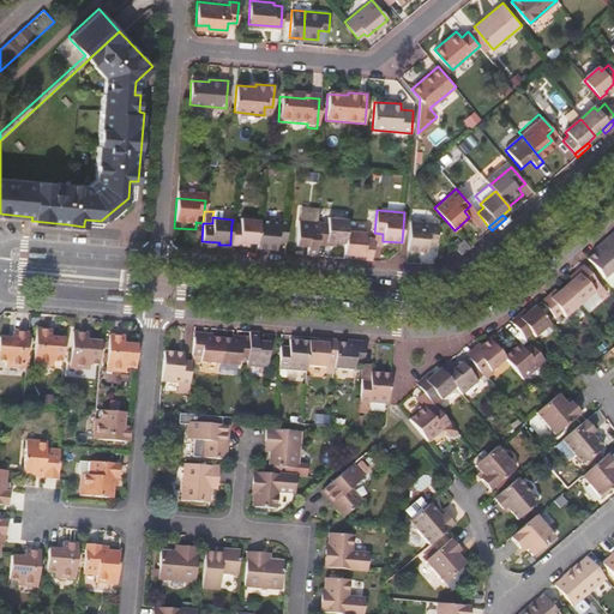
[(318,241),(335,242),(345,244),(347,230),(347,220),(327,217),(327,223),(319,222),(318,241)]
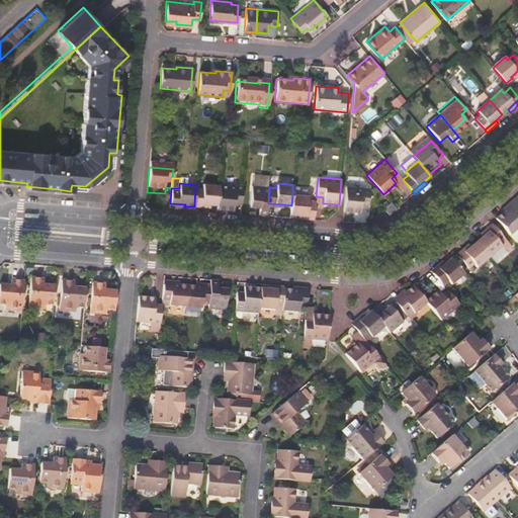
[(202,188),(195,188),(194,203),(209,204),(218,205),(219,185),(203,184),(202,188)]
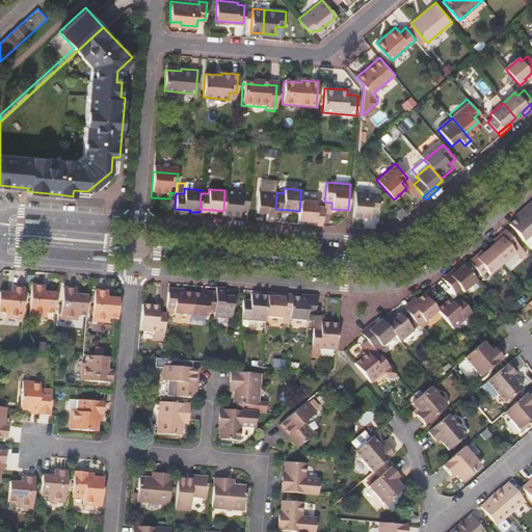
[(249,191),(224,189),(224,190),(223,211),(222,214),(231,215),(240,216),(240,209),(247,210),(249,191)]
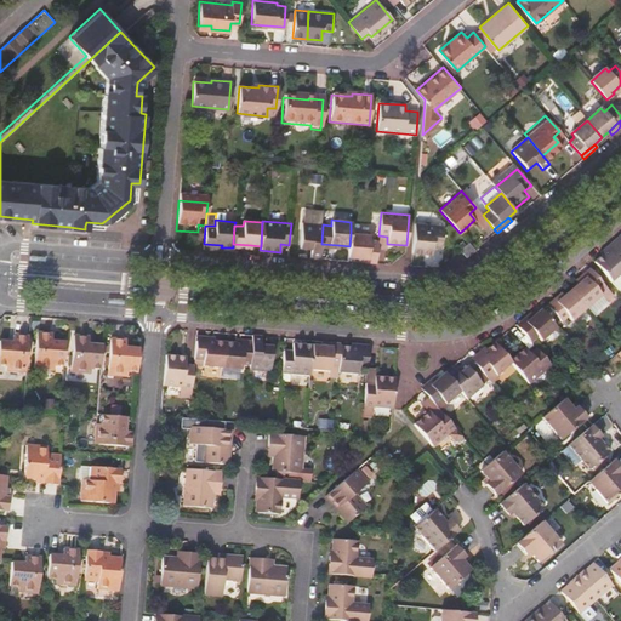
[(311,249),(309,258),(320,258),(320,248),(322,244),(323,224),(301,223),(298,248),(311,249)]
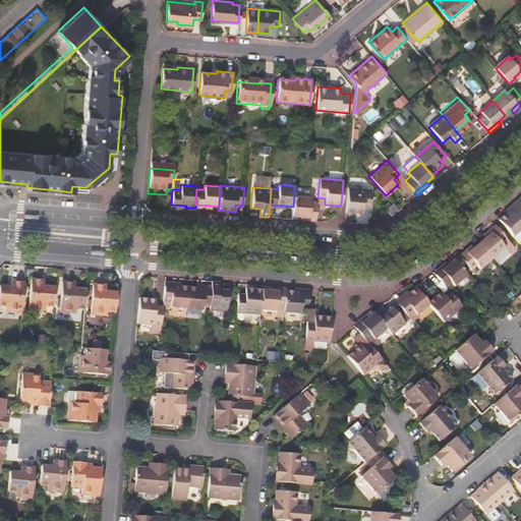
[(371,189),(348,187),(345,213),(362,214),(363,208),(370,208),(371,189)]
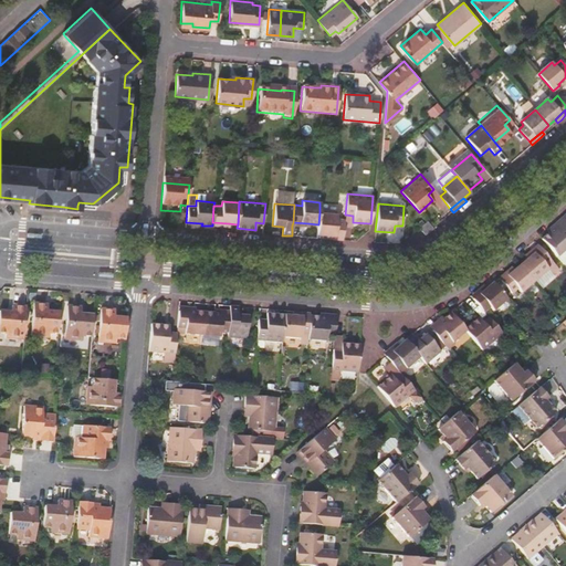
[(345,215),(320,212),(318,224),(317,234),(326,234),(326,236),(343,237),(345,215)]
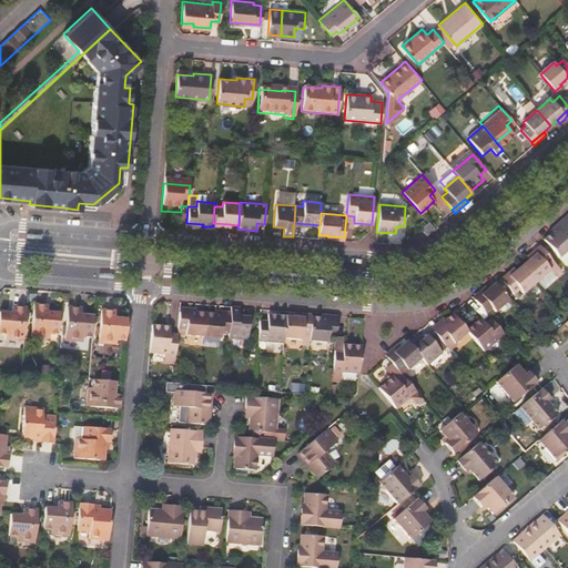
[(553,233),(564,224),(560,221),(553,227),(549,230),(551,232),(553,233)]
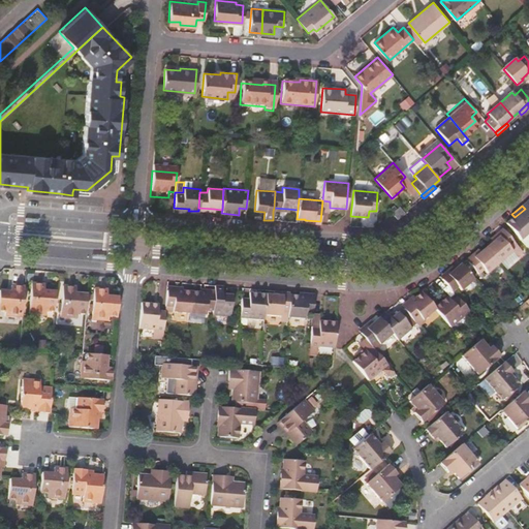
[(398,220),(405,214),(399,208),(392,213),(398,220)]
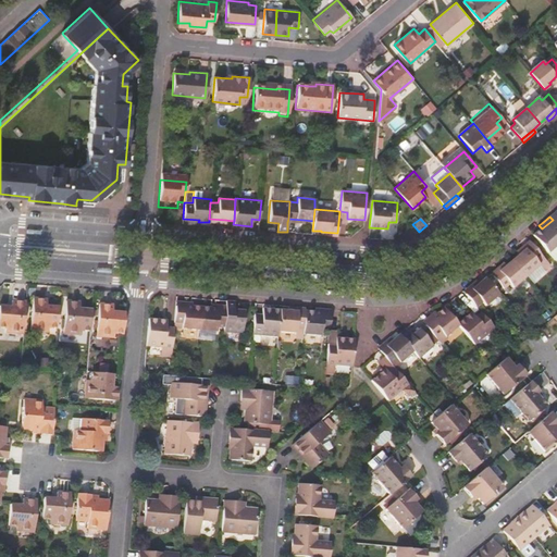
[(542,229),(541,227),(532,234),(536,238),(547,252),(556,243),(556,224),(553,220),(542,229)]
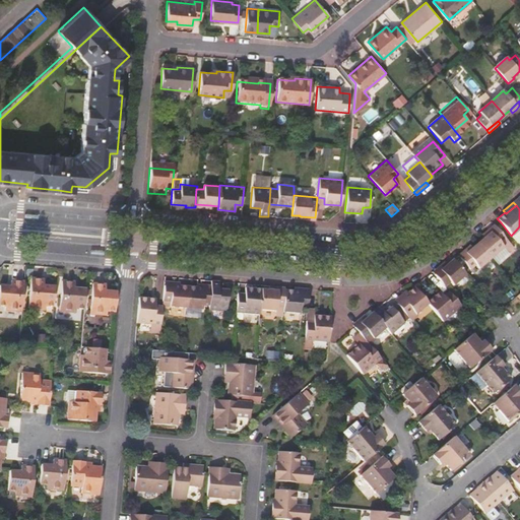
[(483,237),(496,226),(493,224),(485,231),(481,234),(483,237)]
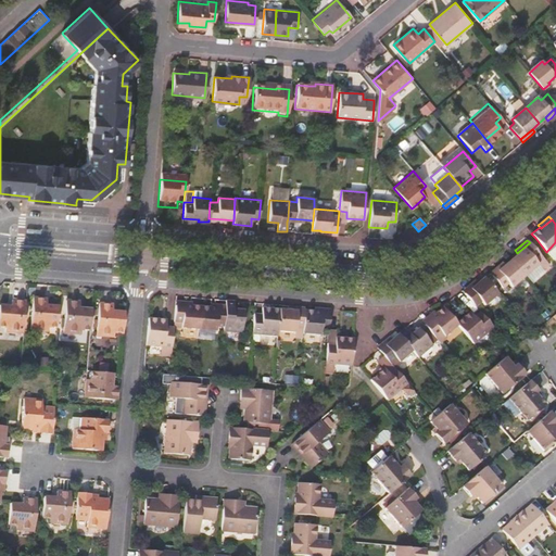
[(530,242),(517,253),(510,258),(525,275),(538,264),(534,260),(541,254),(530,242)]
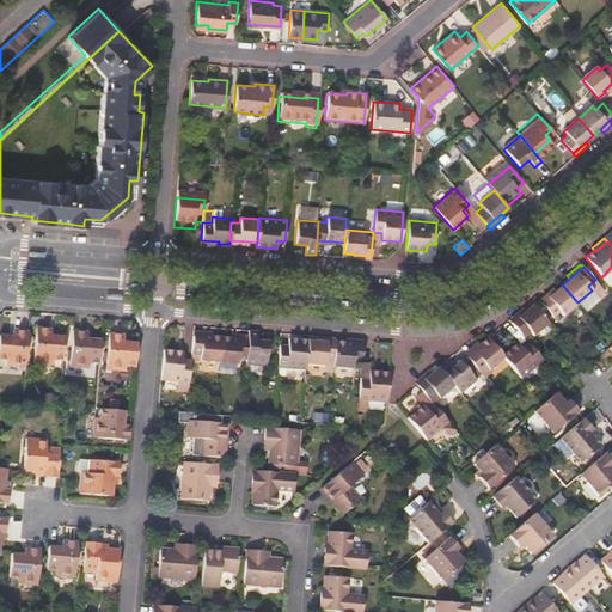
[(555,291),(542,303),(552,317),(560,311),(563,314),(577,303),(562,285),(555,291)]
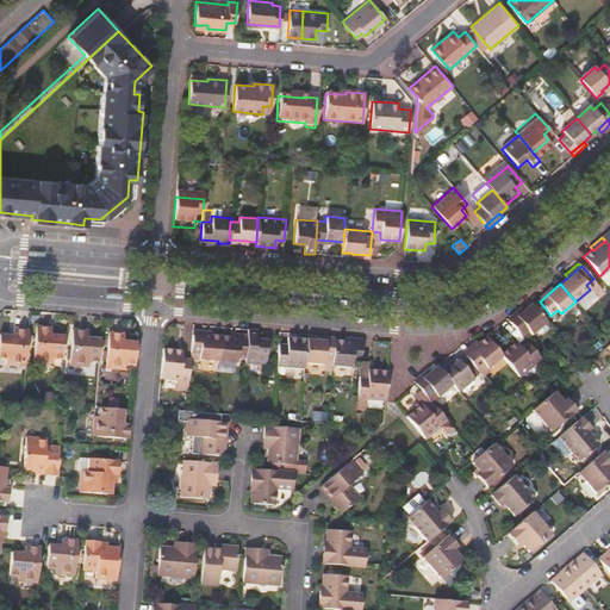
[(540,302),(553,290),(551,287),(541,294),(536,299),(540,302)]
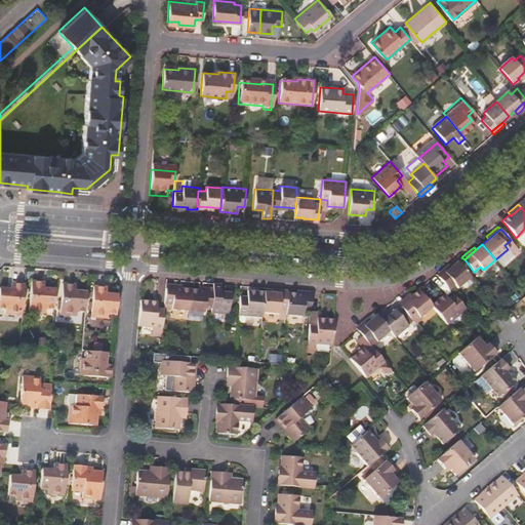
[(457,288),(470,277),(459,265),(456,261),(450,267),(438,277),(449,289),(454,285),(457,288)]
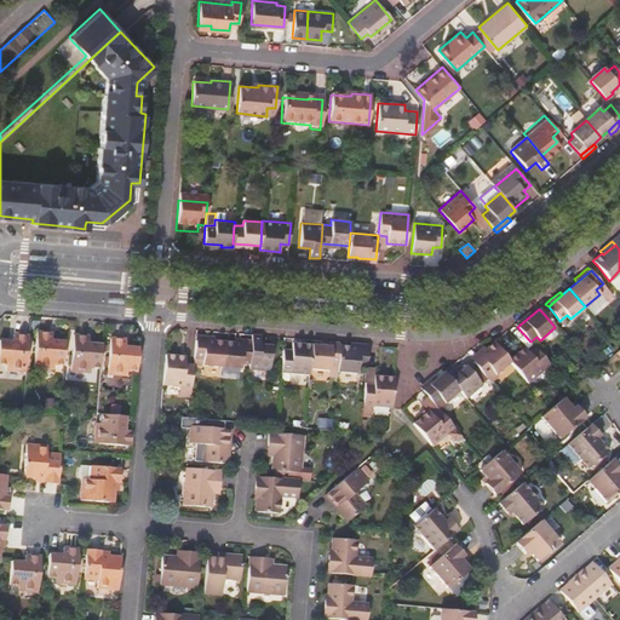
[(517,327),(532,315),(528,311),(524,315),(515,323),(517,327)]
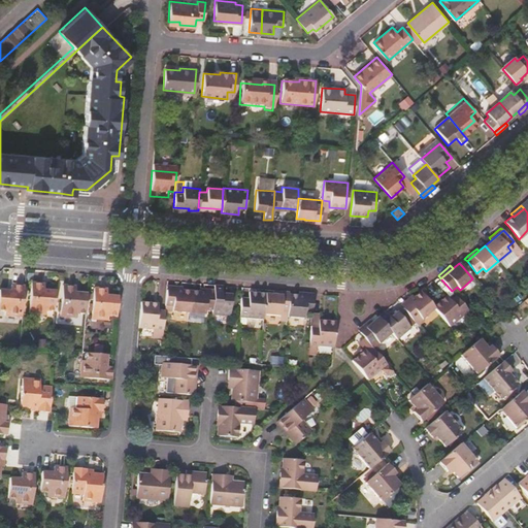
[(45,309),(53,310),(55,290),(43,289),(44,283),(32,282),(29,312),(45,314),(45,309)]
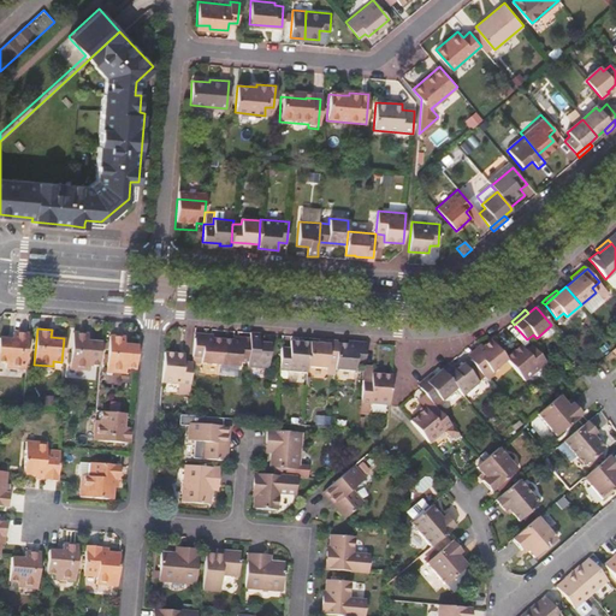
[(211,339),(194,338),(193,356),(200,357),(200,363),(220,365),(223,330),(213,329),(212,329),(212,335),(211,335),(211,339)]
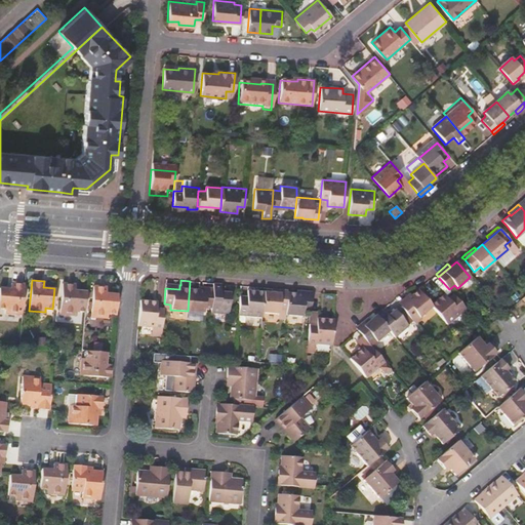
[(204,308),(211,308),(213,291),(198,290),(198,287),(198,282),(190,281),(188,311),(203,312),(204,308)]
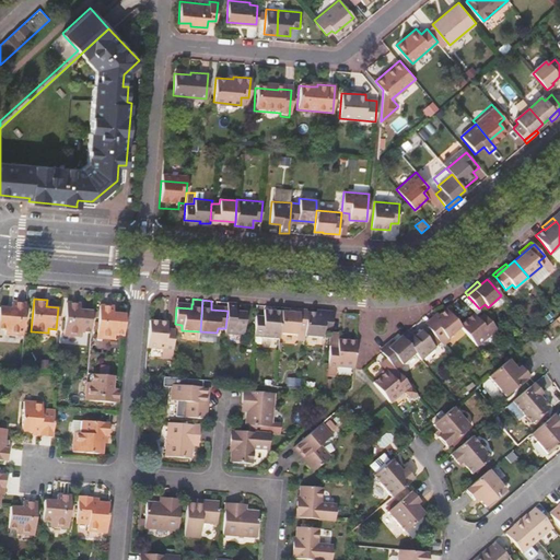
[(6,334),(22,335),(25,302),(11,301),(11,308),(0,306),(0,328),(6,329),(6,334)]
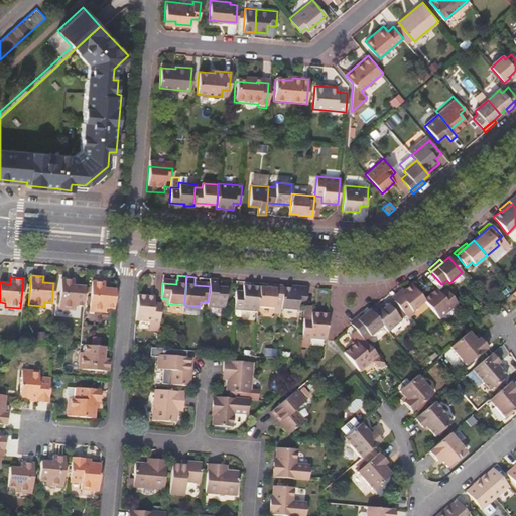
[(76,304),(83,305),(85,286),(74,285),(75,279),(61,278),(59,307),(75,308),(76,304)]
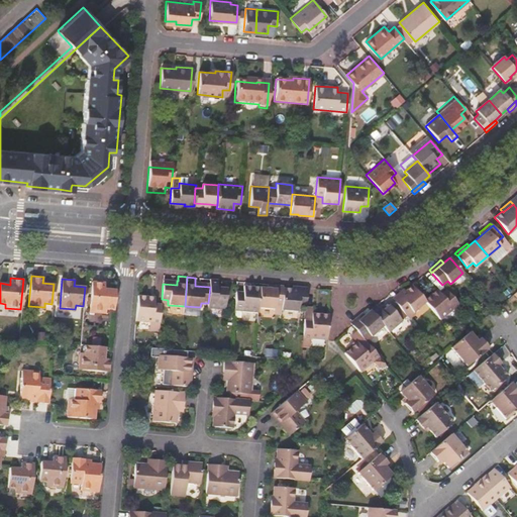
[(217,288),(218,280),(210,279),(210,284),(210,287),(208,303),(208,308),(225,309),(226,288),(217,288)]
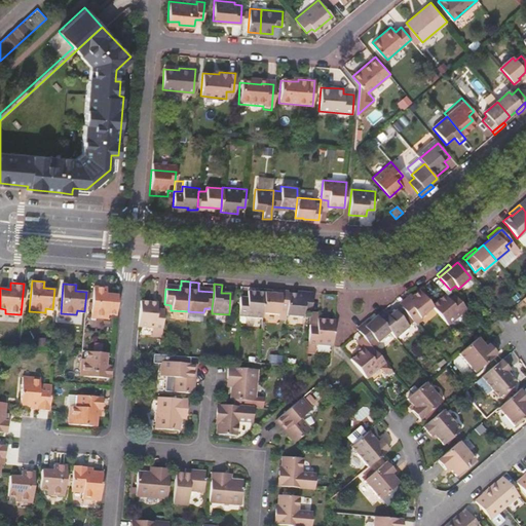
[(108,313),(115,314),(116,307),(117,294),(107,293),(107,287),(94,286),(92,316),(108,317),(108,313)]
